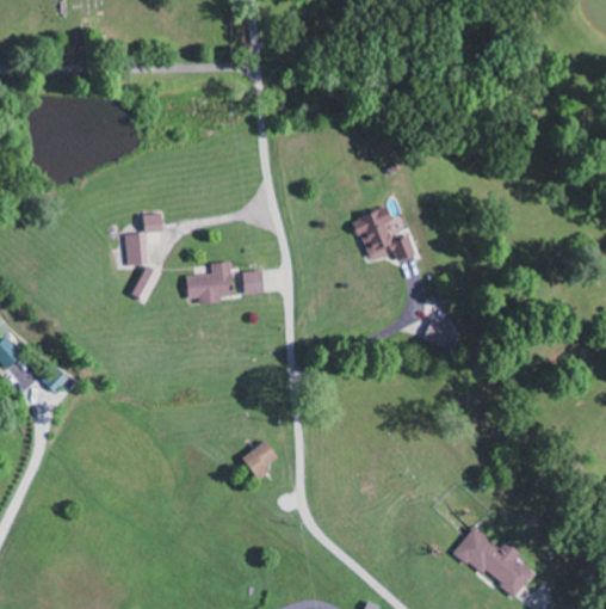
[(366,259),(394,250),(397,262),(414,256),(408,237),(391,241),(385,222),(390,221),(387,208),(353,219),(366,259)]
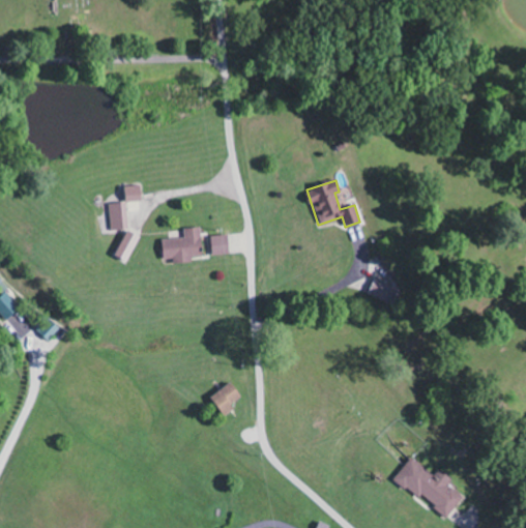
[(140,185),(123,185),(124,201),(141,201),(140,185)]
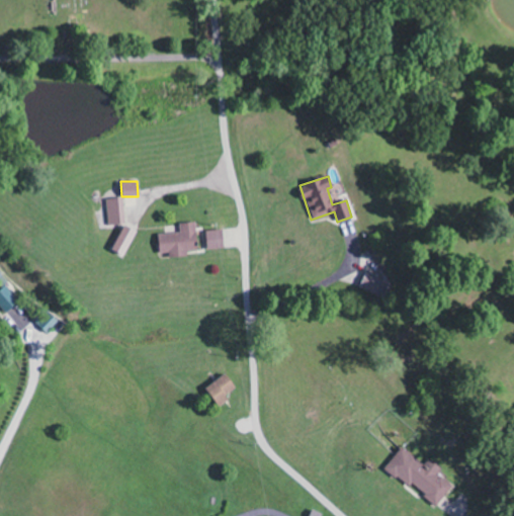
[(105,224),(122,224),(122,197),(105,197),(105,224)]
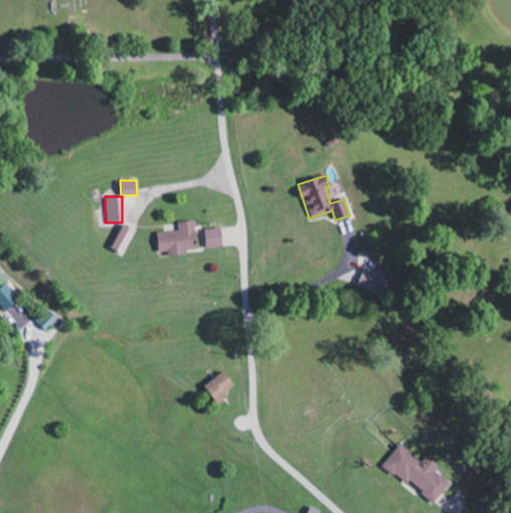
[(157,231),(158,251),(167,250),(167,257),(185,255),(185,248),(195,248),(194,220),(177,221),(177,230),(157,231)]
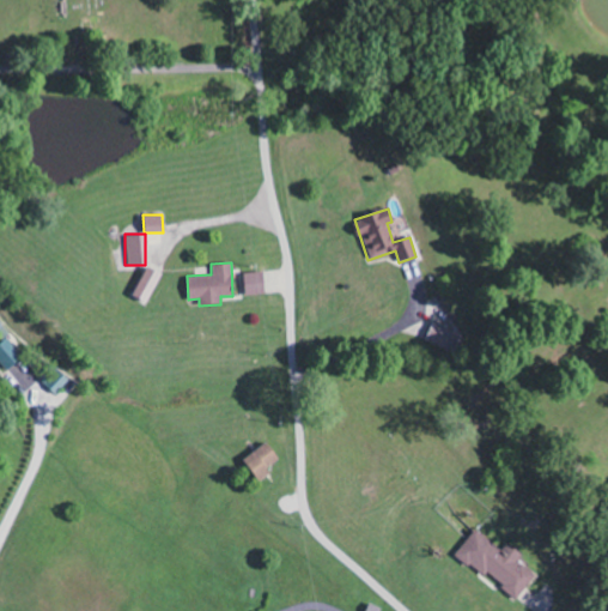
[(160,274),(147,266),(132,295),(146,302),(160,274)]
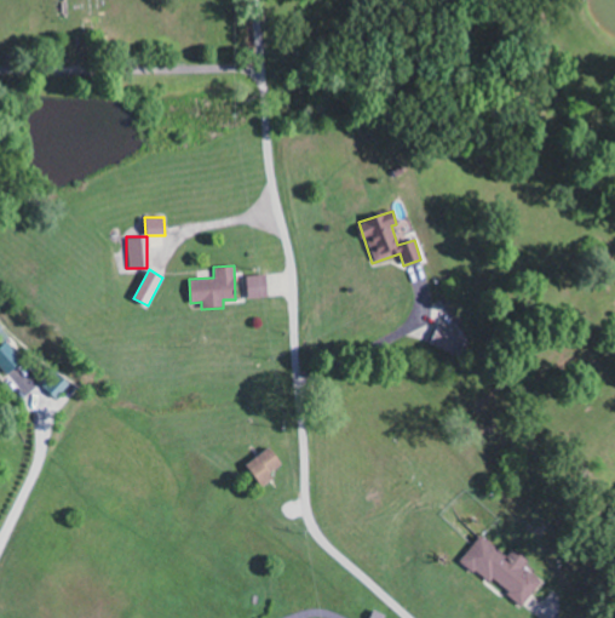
[(266,297),(265,274),(246,275),(247,298),(266,297)]
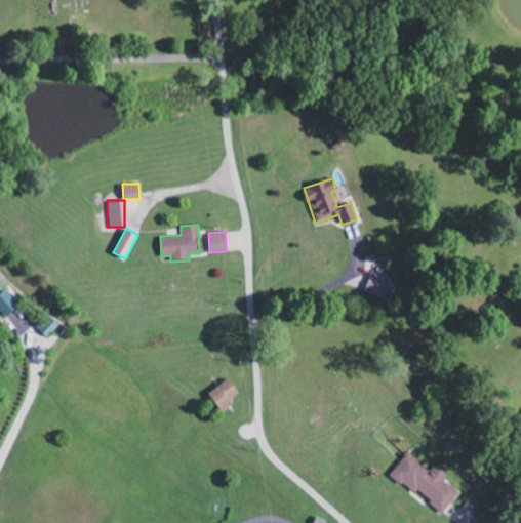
[(363,291),(389,302),(395,286),(369,276),(363,291)]
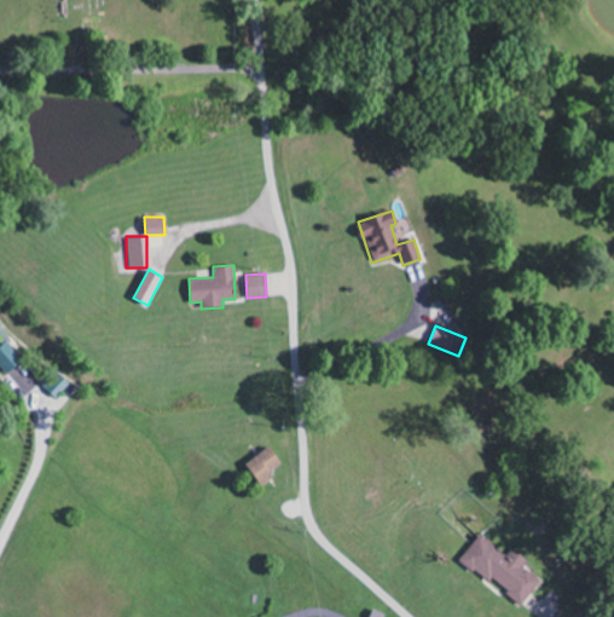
[(0,365),(5,372),(21,359),(7,342),(0,347),(0,365)]
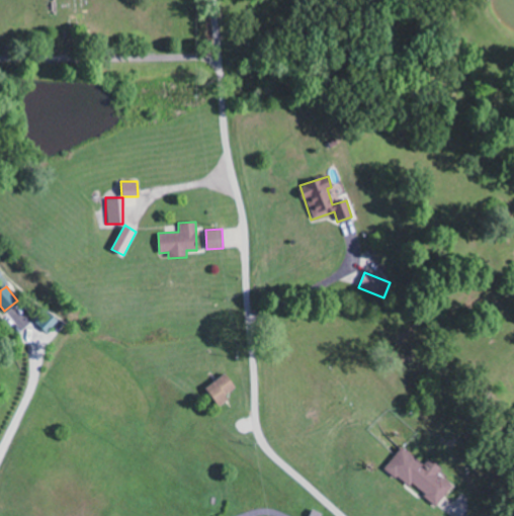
[(229,398),(226,394),(236,387),(225,371),(204,387),(219,405),(229,398)]
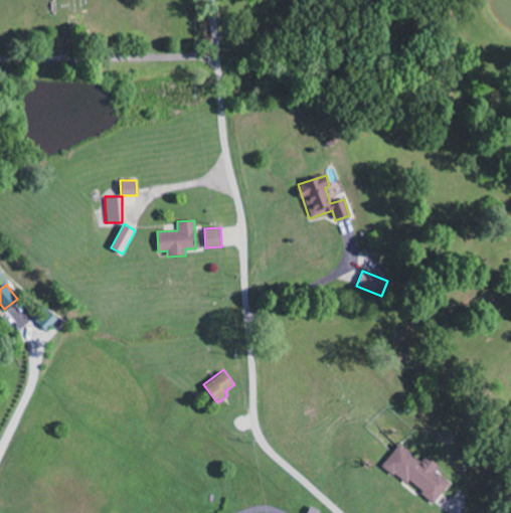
[(450,481),(435,470),(439,464),(426,454),(421,460),(398,443),(383,464),(434,502),(450,481)]
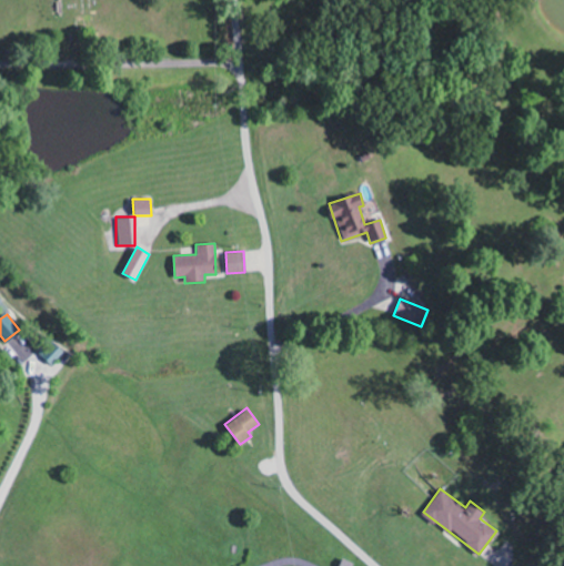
All buildings are outlined.
